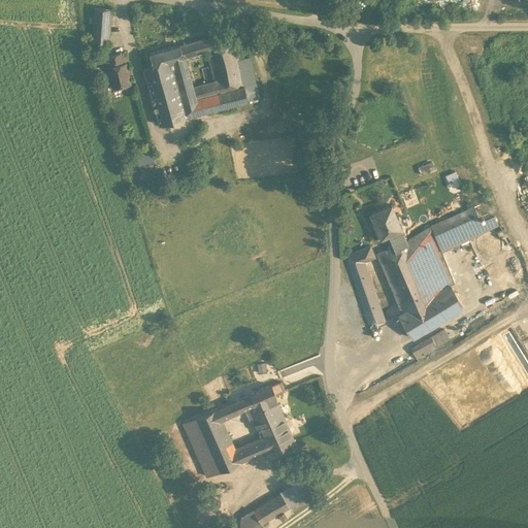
[(110,9),(94,8),(92,40),(108,41),(110,9)]
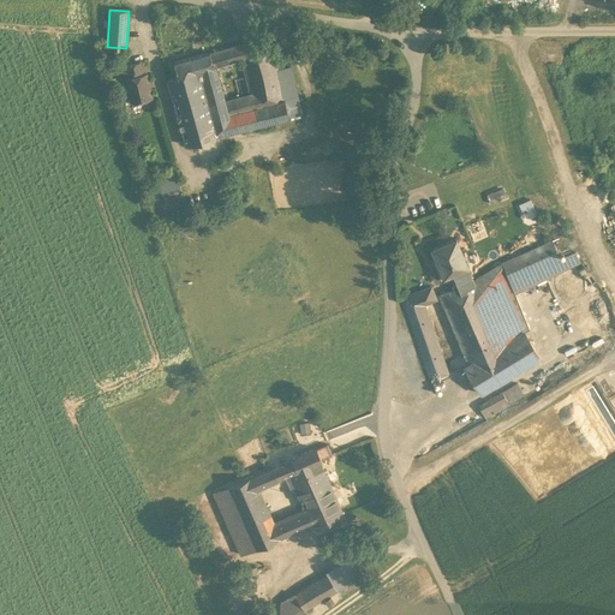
[(269,35),(238,45),(242,59),(250,95),(225,101),(233,132),(288,118),(278,70),(269,35)]
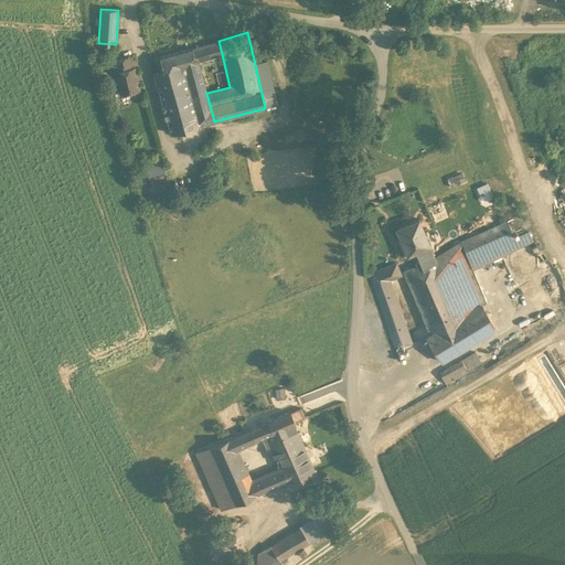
[(192,49),(196,61),(199,61),(222,54),(219,41),(192,49)]
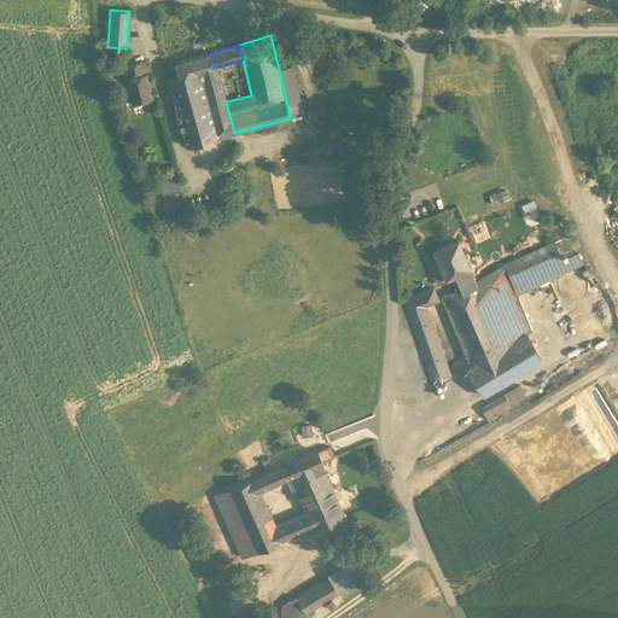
[(210,53),(175,63),(179,76),(180,77),(215,66),(210,53)]
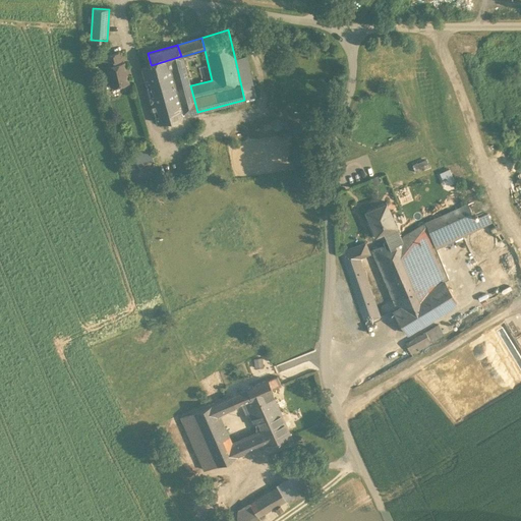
[(107,65),(121,62),(118,52),(103,56),(106,66),(107,65)]
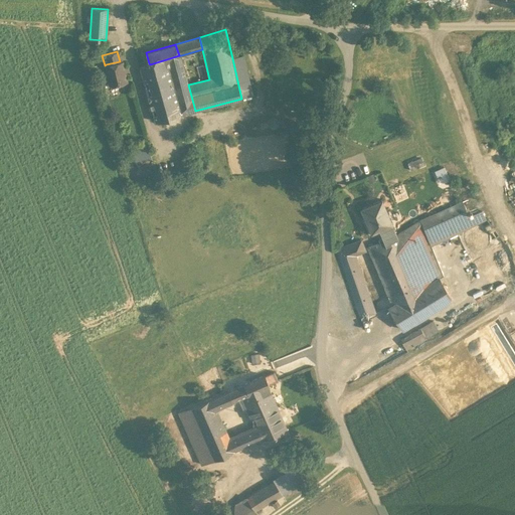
[(150,64),(149,63),(140,66),(155,122),(195,111),(188,84),(181,55),(179,55),(150,64)]
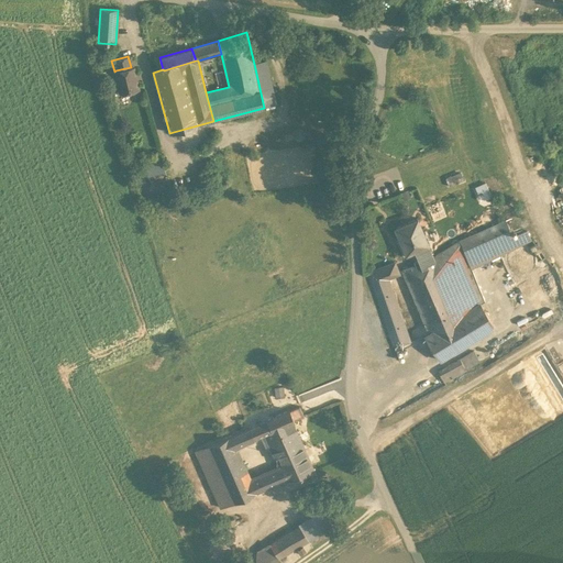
[(265,62),(254,64),(264,108),(275,105),(265,62)]
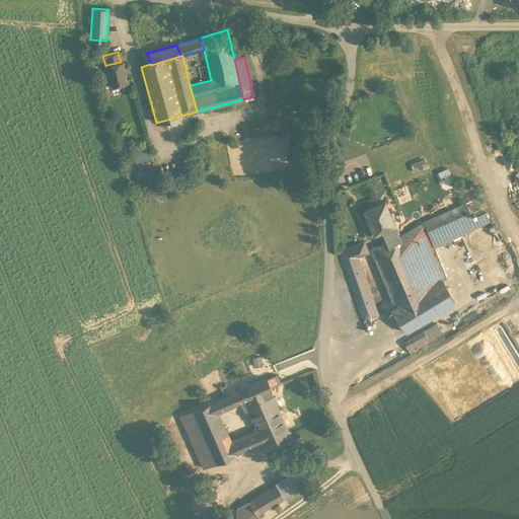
[(121,62),(106,65),(112,85),(118,83),(118,84),(128,82),(123,62),(121,62)]
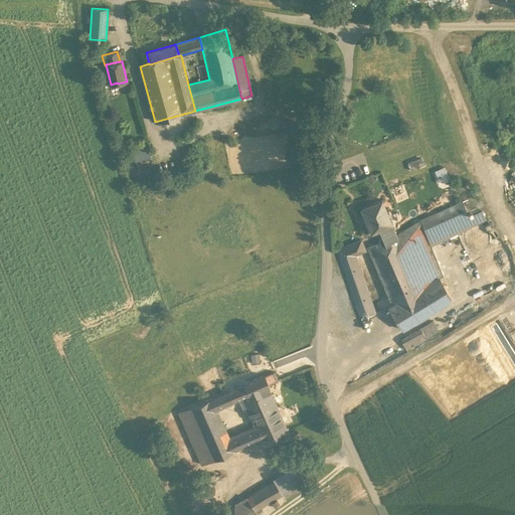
[(147,142),(132,146),(133,154),(149,150),(147,142)]
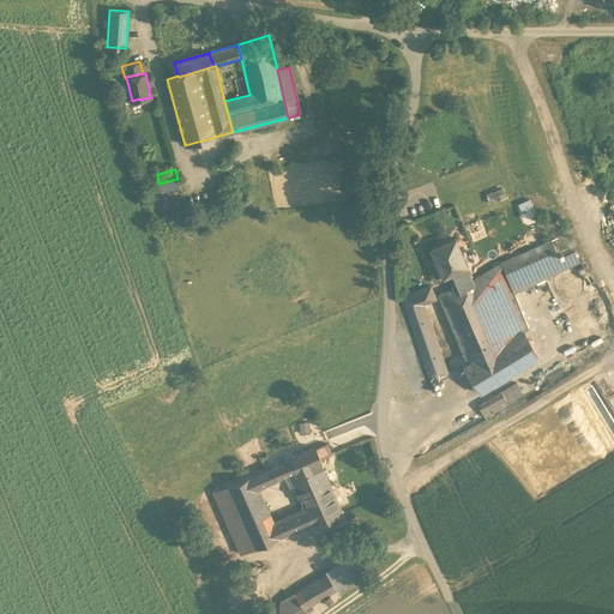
[(491,203),(507,196),(503,186),(486,194),(491,203)]
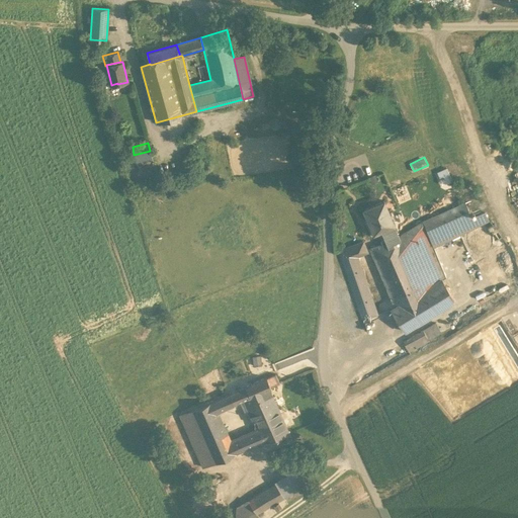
[(445,176),(447,183),(452,181),(448,168),(438,171),(440,177),(445,176)]
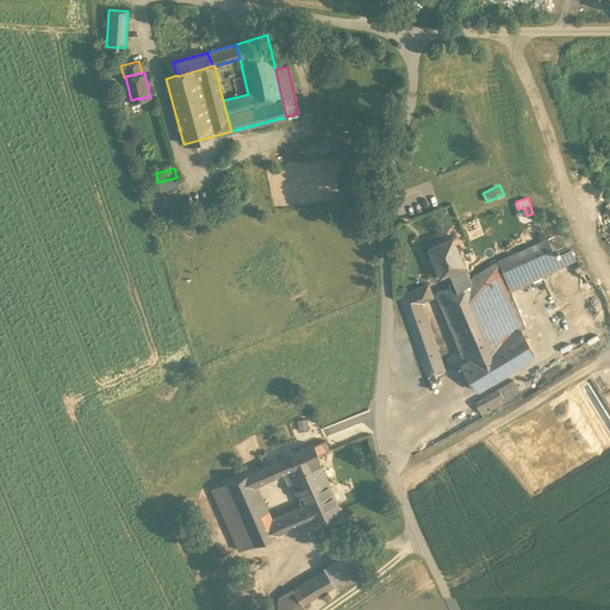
[(464,266),(450,236),(428,247),(434,262),(430,263),(436,277),(453,269),(462,266),(464,266)]
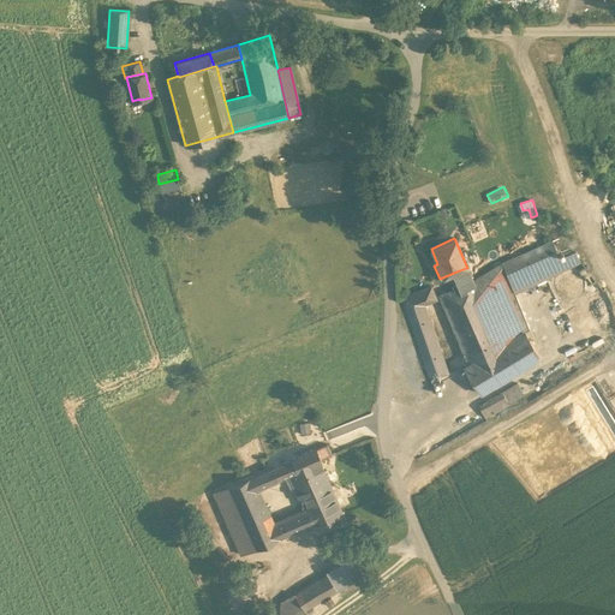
[(472,281),(502,346),(525,333),(529,330),(514,296),(580,262),(575,251),(560,258),(553,242),(501,263),(472,280),(472,281)]
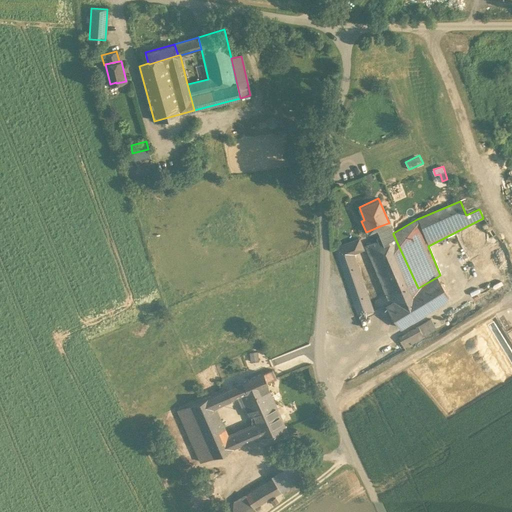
[(388,223),(380,226),(385,238),(393,234),(393,233),(388,223)]
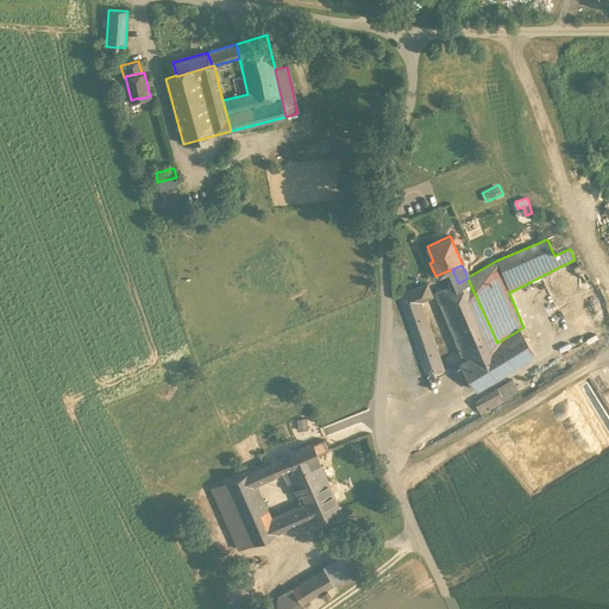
[(468,278),(458,283),(435,292),(466,362),(497,343),(468,278)]
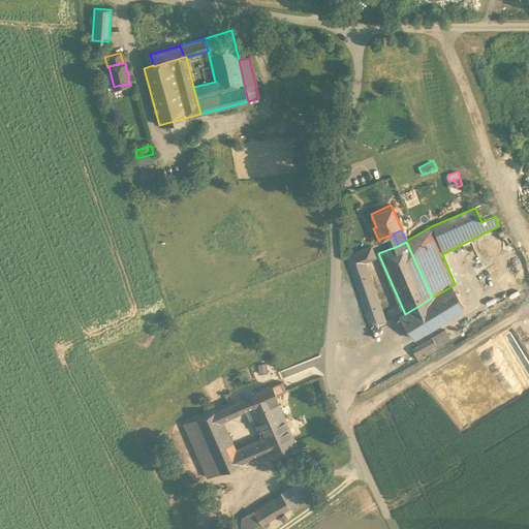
[(346,256),(371,327),(385,320),(365,261),(375,258),(370,247),(346,256)]
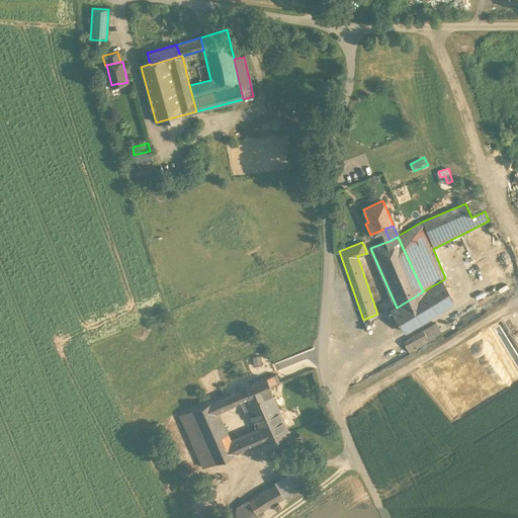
[(506,244),(470,264),(479,278),(511,259),(514,258),(506,244)]
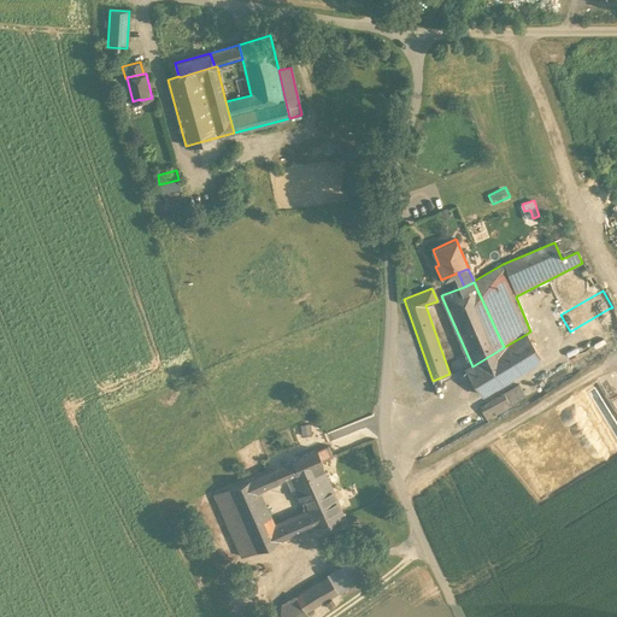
[(570,331),(576,342),(615,321),(609,309),(570,331)]
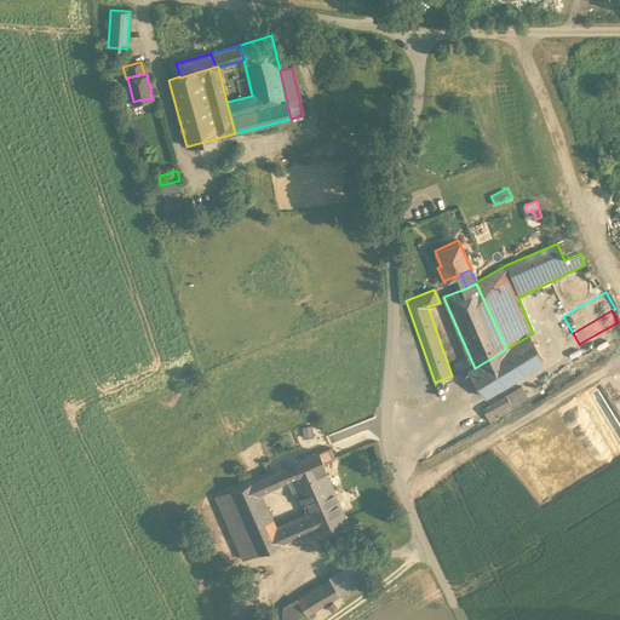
[(506,349),(475,368),(469,372),(484,399),(544,360),(529,336),(506,349)]
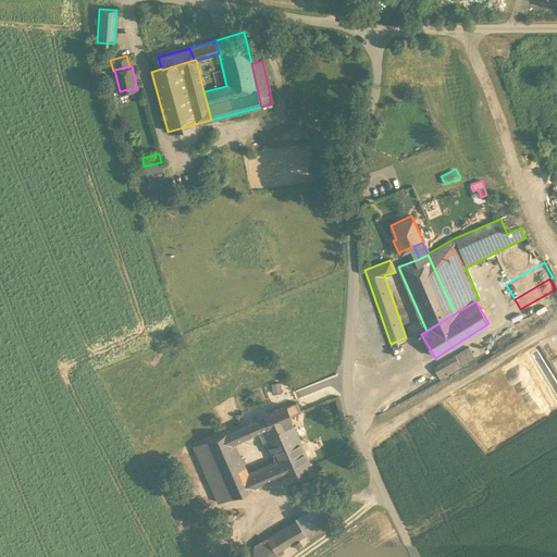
[(469,348),(434,369),(440,380),(461,367),(460,366),(474,357),(469,348)]
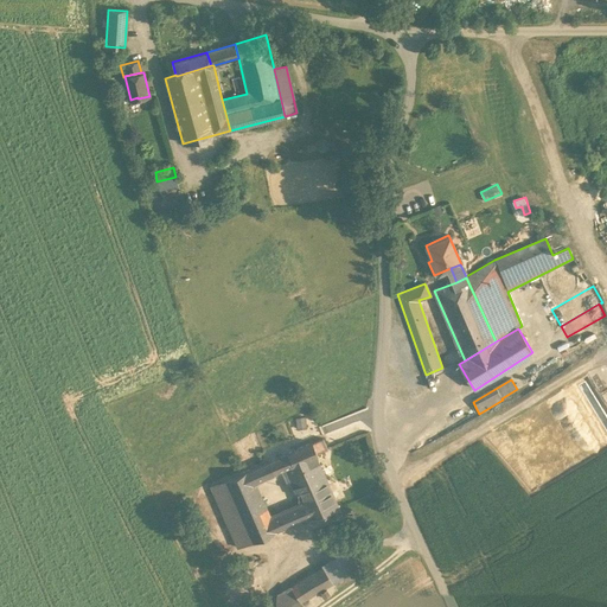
[(324,440),(313,443),(318,454),(328,449),(324,440)]
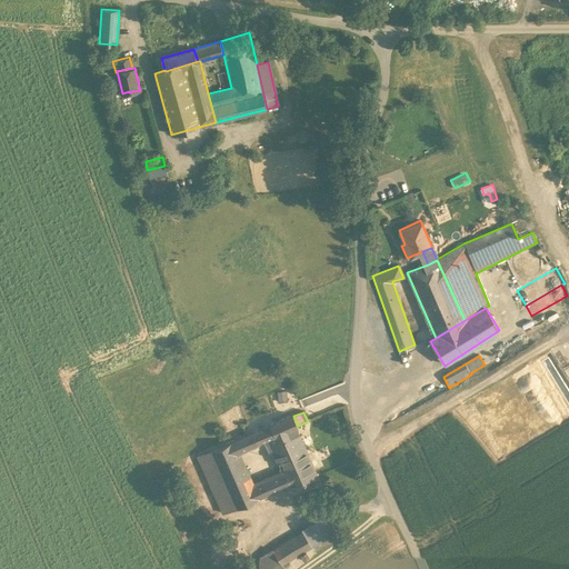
[(293,416),(252,435),(257,445),(267,440),(270,447),(299,435),(296,428),(298,427),(298,426),(293,416)]
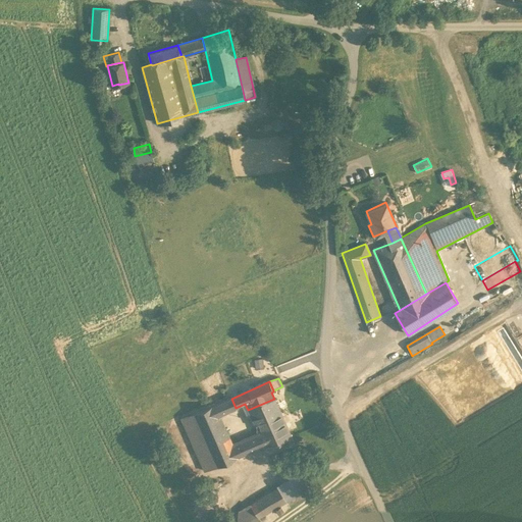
[(231,399),(207,409),(211,419),(218,415),(236,408),(231,399)]
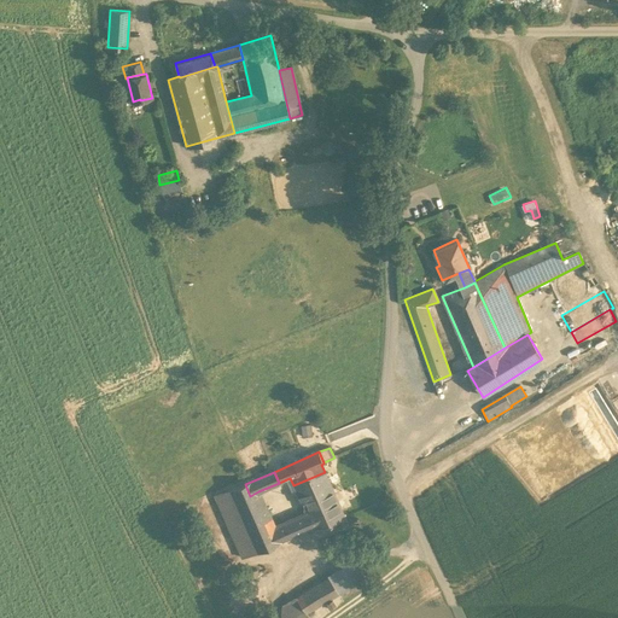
[(344,518),(325,472),(293,485),(307,514),(313,529),(314,532),(344,518)]
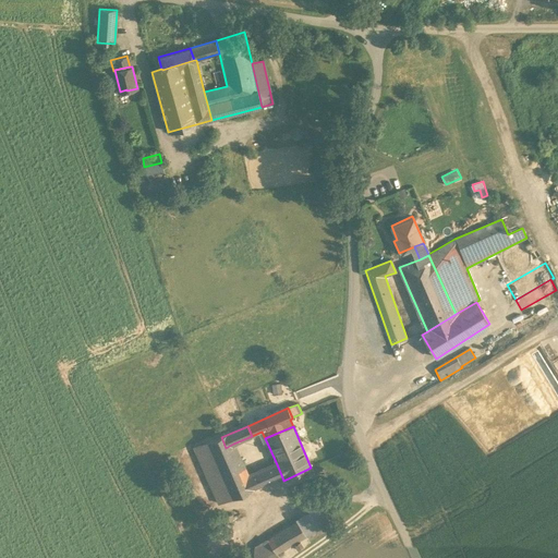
[(194,449),(219,506),(254,490),(247,477),(233,444),(226,448),(221,437),(194,449)]
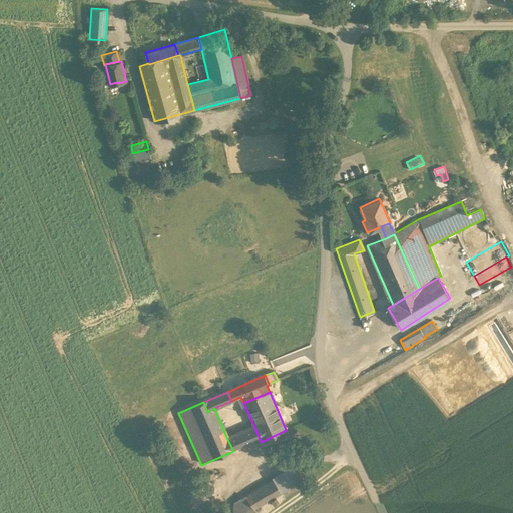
[(254,427),(227,439),(233,451),(260,439),(254,427)]
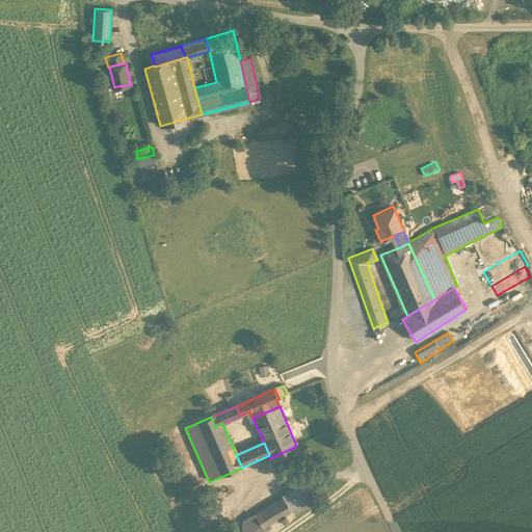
[(302,485),(241,524),(240,531),(258,531),(311,499),(302,485)]
